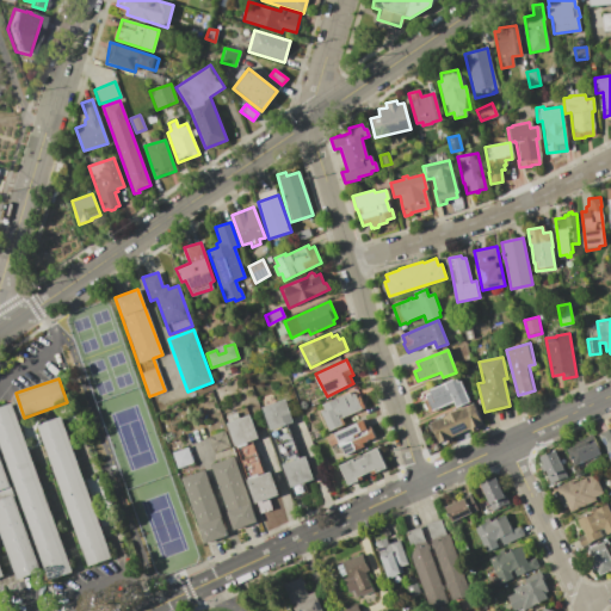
[(425,403),(424,401),(427,400),(425,395),(430,393),(429,390),(456,378),(458,382),(461,382),(469,402),(456,407),(454,401),(437,408),(438,411),(433,412),(433,409),(429,412),(427,409),(425,411),(423,405),(425,403)]
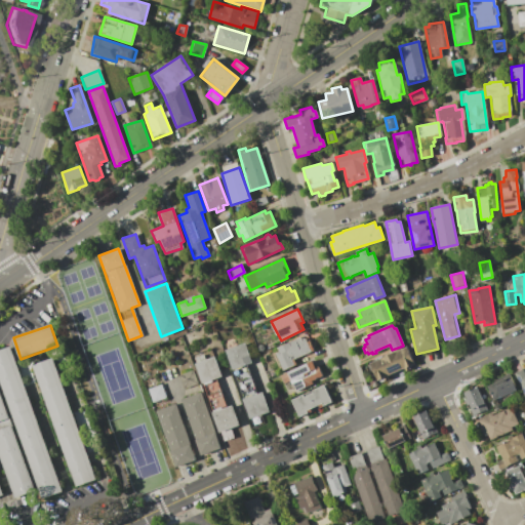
[(275,354),(283,370),(295,364),(293,359),(313,350),(306,334),(277,348),(279,352),(275,354)]
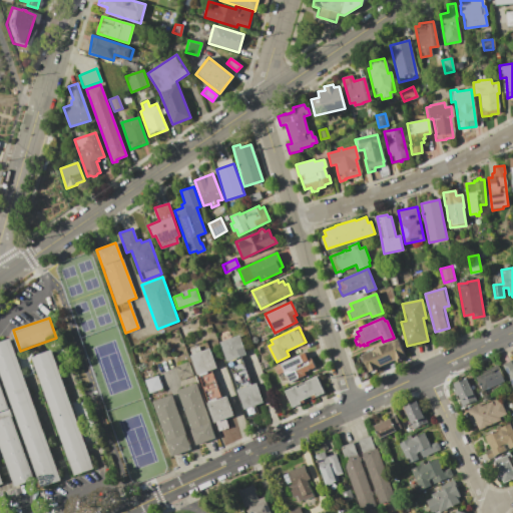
[(219,342),(238,335),(245,355),(240,357),(250,385),(257,383),(264,403),(254,405),(258,414),(246,417),(219,342)]
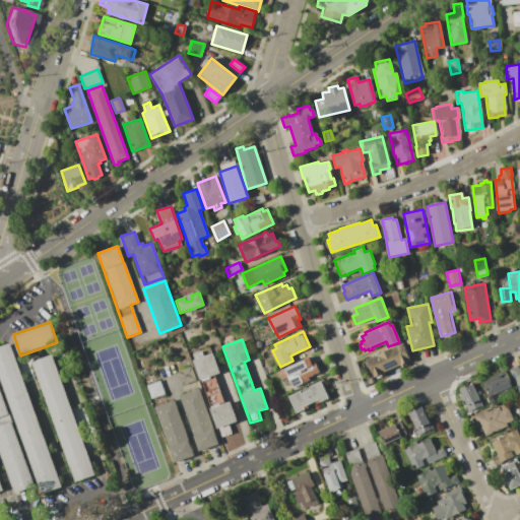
[(0,346),(10,343),(61,488),(42,494),(0,376),(0,346)]
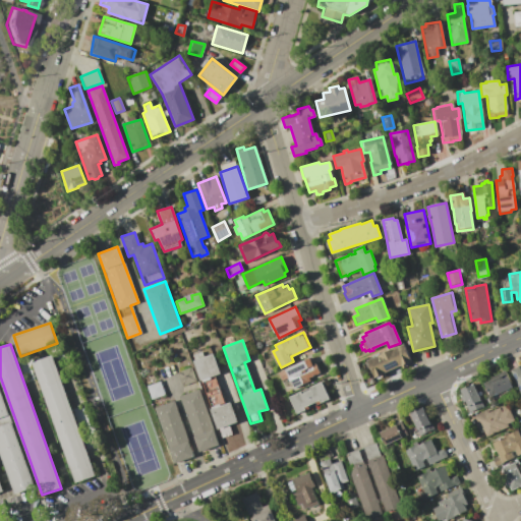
[(367,362),(366,360),(403,344),(410,361),(405,364),(406,366),(404,367),(402,368),(401,365),(383,373),(385,377),(381,378),(380,375),(374,378),(369,367),(367,368),(365,364),(367,362)]
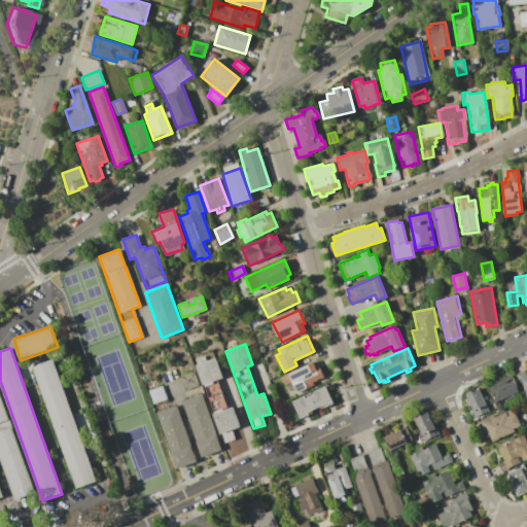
[(195,364),(215,357),(222,378),(216,380),(226,409),(233,407),(240,426),(232,430),(234,440),(222,444),(195,364)]
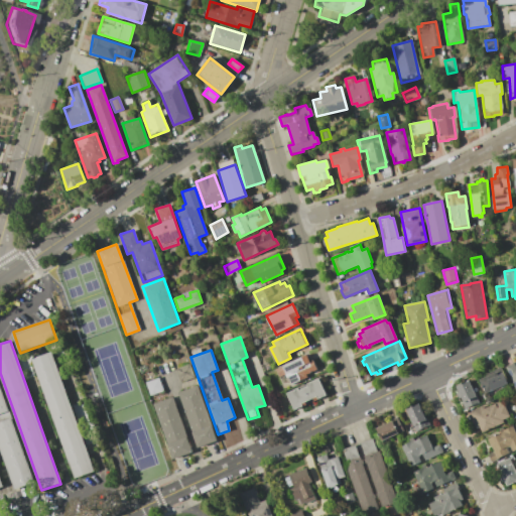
[(95,472),(75,479),(32,359),(52,352),(95,472)]
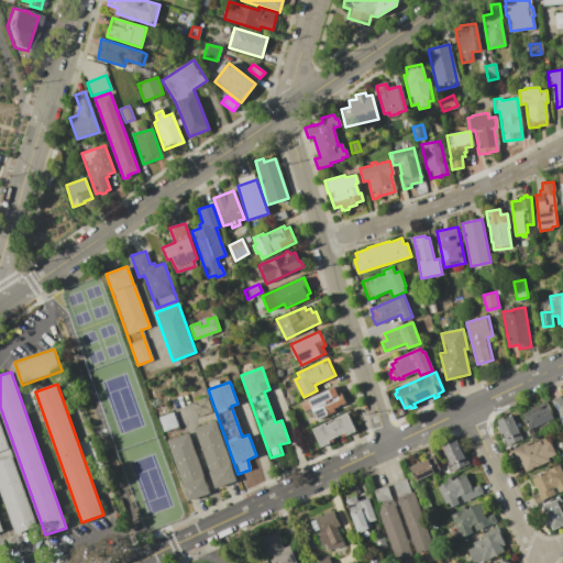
[(299,403),(334,386),(341,393),(345,403),(333,408),(334,411),(317,419),(313,411),(312,411),(311,408),(304,411),(299,403)]
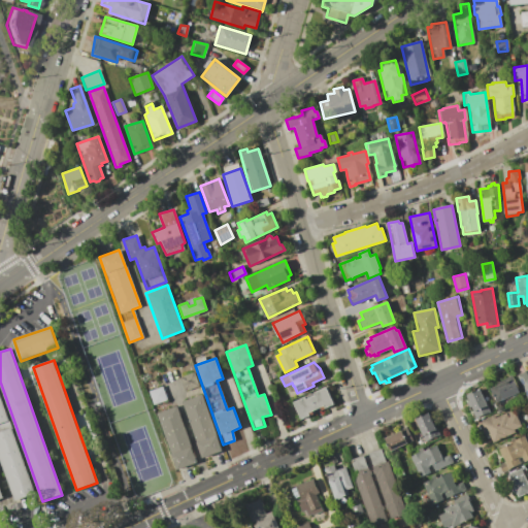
[(526,371),(525,370),(527,368),(527,399),(517,374),(526,371)]
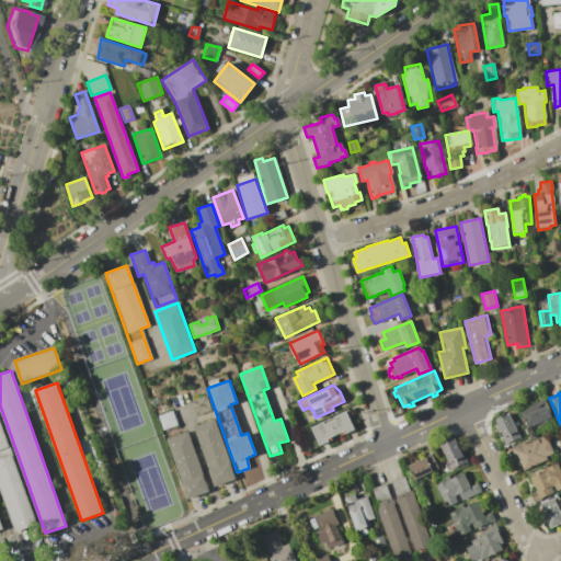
[(189,401),(203,397),(207,412),(192,416),(189,401)]
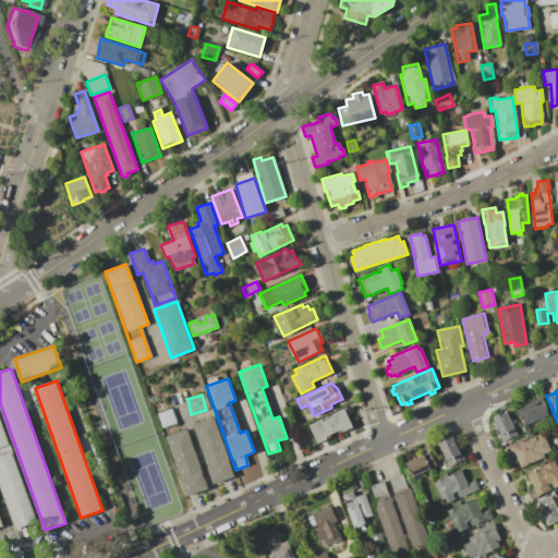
[(524,408),(523,404),(541,397),(549,414),(532,422),(532,421),(524,425),(518,410),(524,408)]
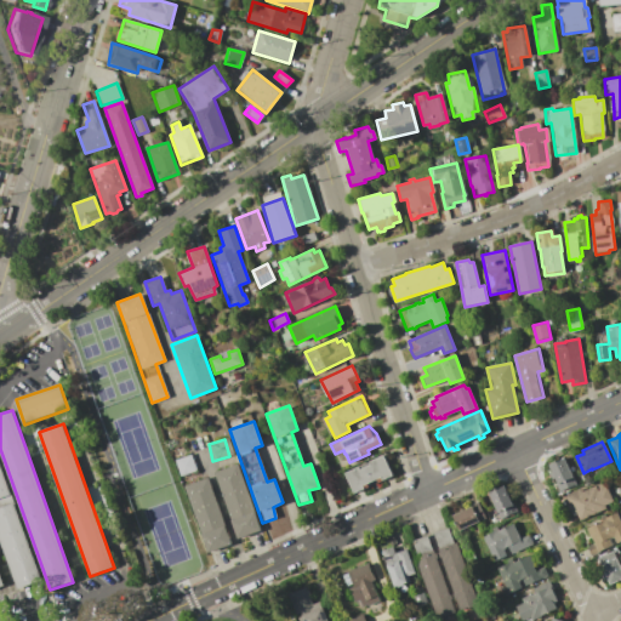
[(343,473),(382,455),(392,476),(353,493),(343,473)]
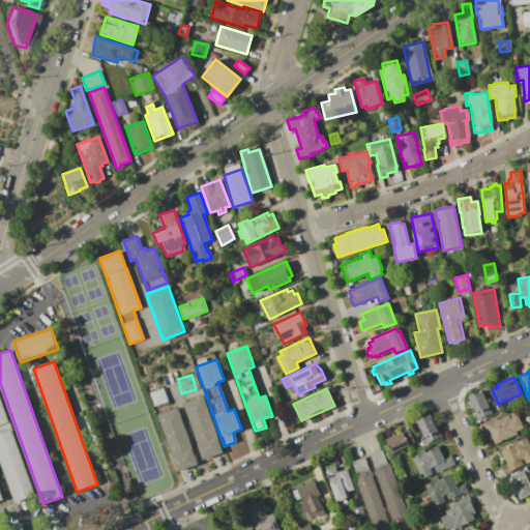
[(151,409),(146,395),(162,389),(167,404),(151,409)]
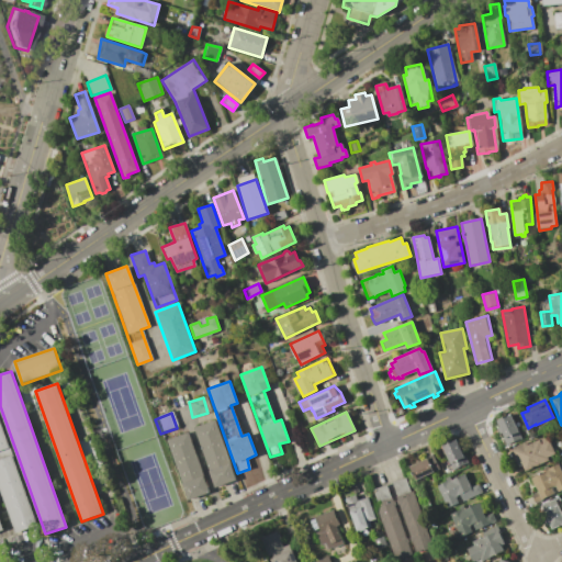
[(509,415),(520,438),(505,446),(503,440),(504,439),(501,433),(498,434),(496,428),(498,427),(496,420),(509,415)]
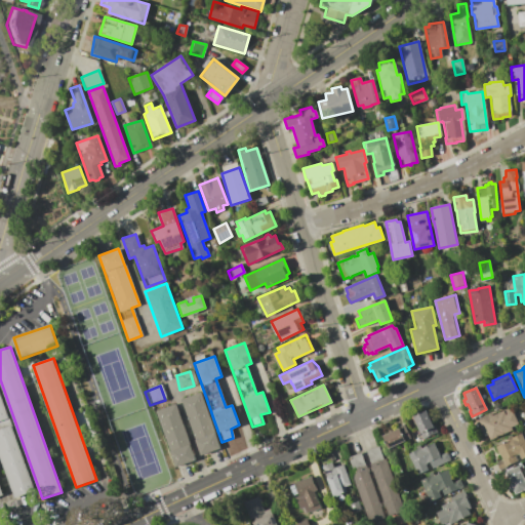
[(180,399),(200,455),(219,448),(200,392),(180,399)]
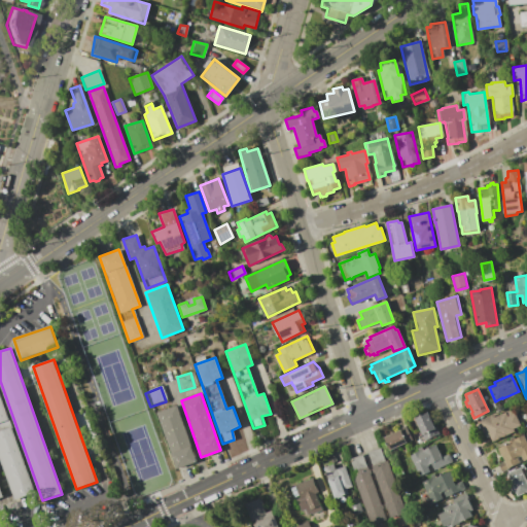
[(0,394),(35,494),(15,500),(0,457),(0,394)]
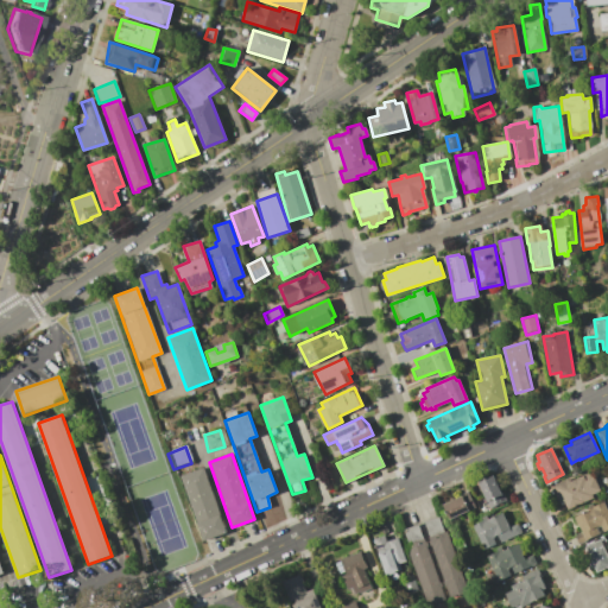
[(178,476),(202,468),(226,532),(202,542),(178,476)]
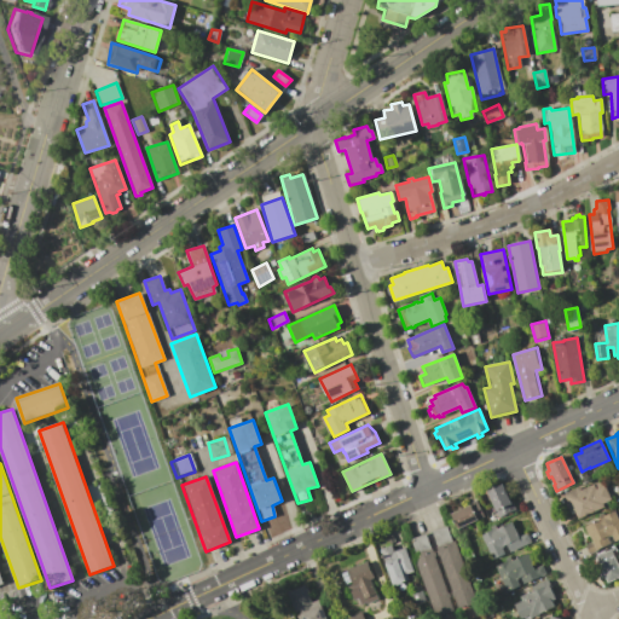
[(578,486),(579,490),(601,480),(609,499),(601,503),(602,507),(577,519),(573,509),(568,513),(565,504),(563,504),(559,495),(578,486)]
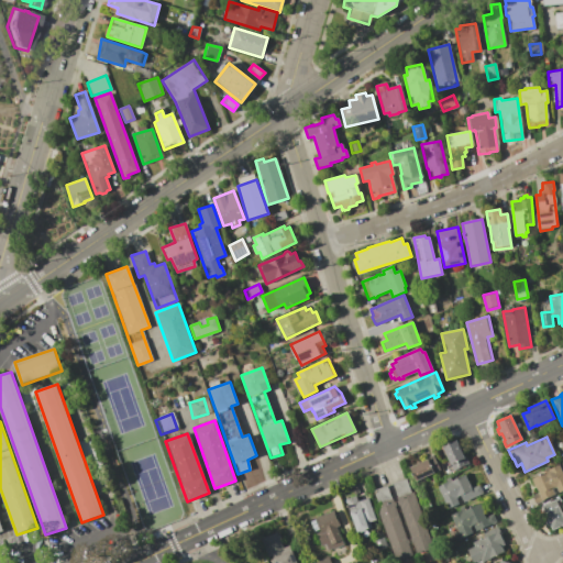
[(442,446),(456,440),(467,463),(453,470),(442,446)]
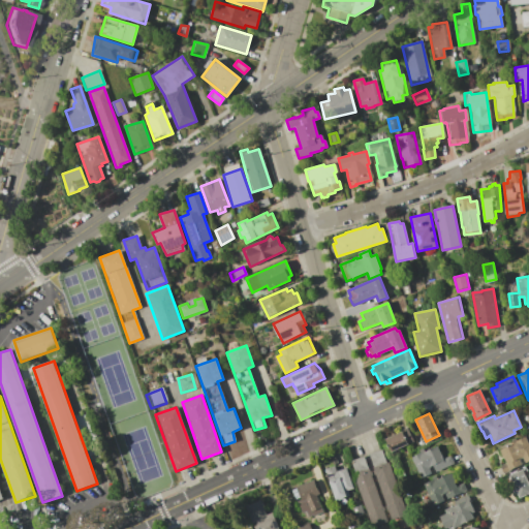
[(407,428),(412,441),(391,452),(384,438),(407,428)]
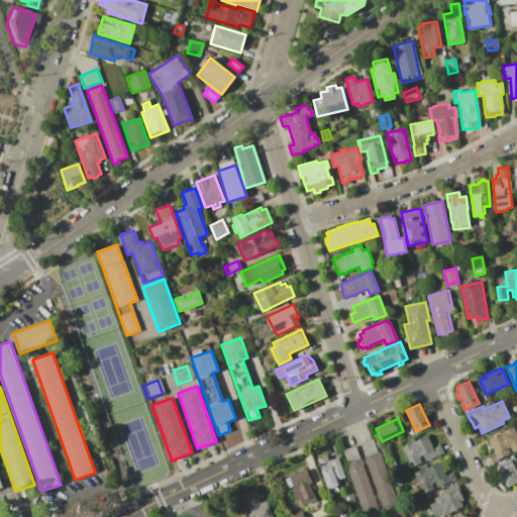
[(503,433),(502,431),(513,426),(516,435),(516,449),(512,451),(510,446),(507,448),(509,453),(498,458),(499,459),(492,462),(488,454),(494,451),(491,445),(490,445),(488,439),(503,433)]
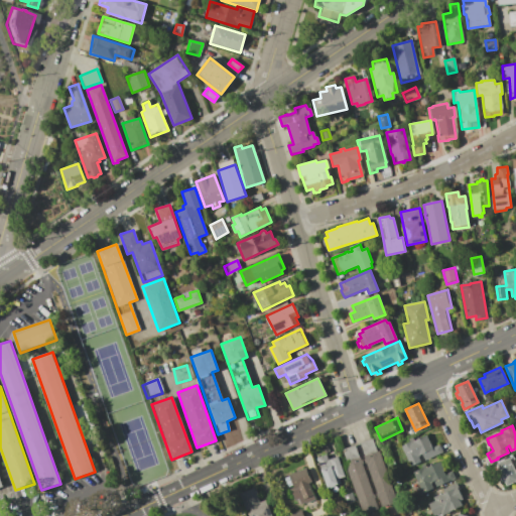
[(409,441),(408,438),(416,435),(417,438),(425,434),(431,447),(438,444),(442,453),(424,461),(421,455),(417,457),(420,462),(409,467),(400,445),(409,441)]
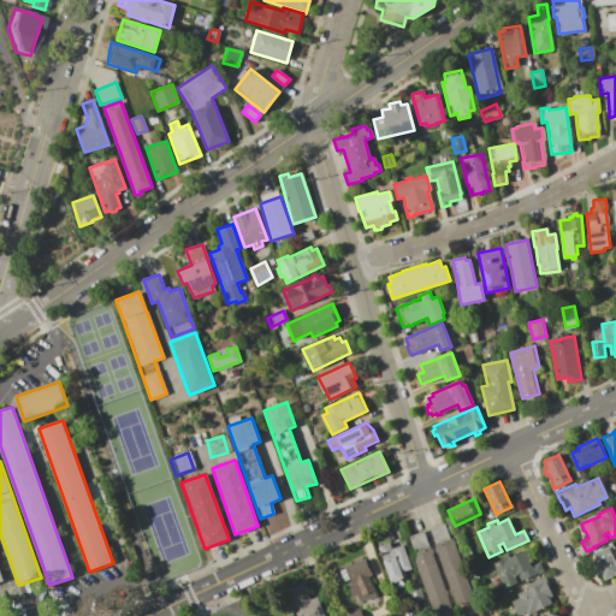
[(444,525),(449,539),(451,538),(473,599),(455,605),(451,593),(449,594),(448,590),(449,590),(437,552),(434,554),(433,549),(436,548),(428,529),(444,525)]
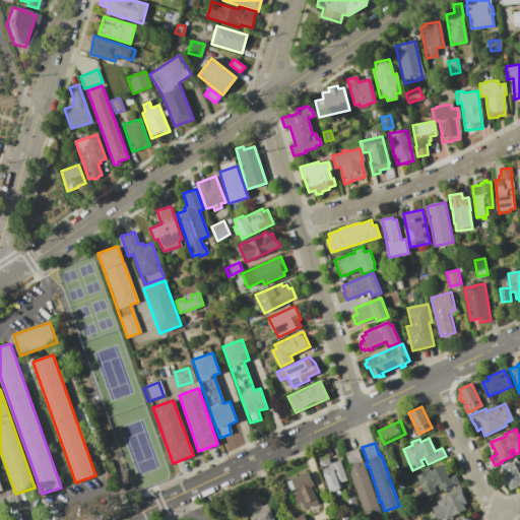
[(356,449),(380,513),(366,518),(346,466),(349,466),(344,453),(356,449)]
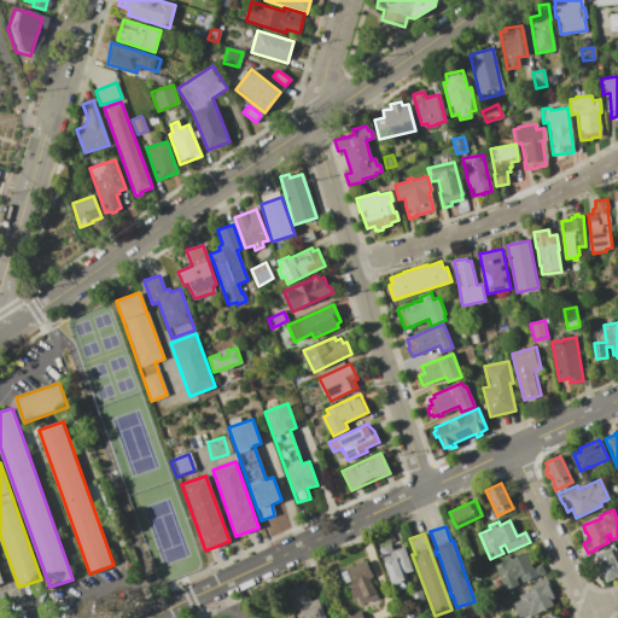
[(389,543),(391,551),(403,547),(412,570),(404,572),(407,578),(391,584),(378,547),(389,543)]
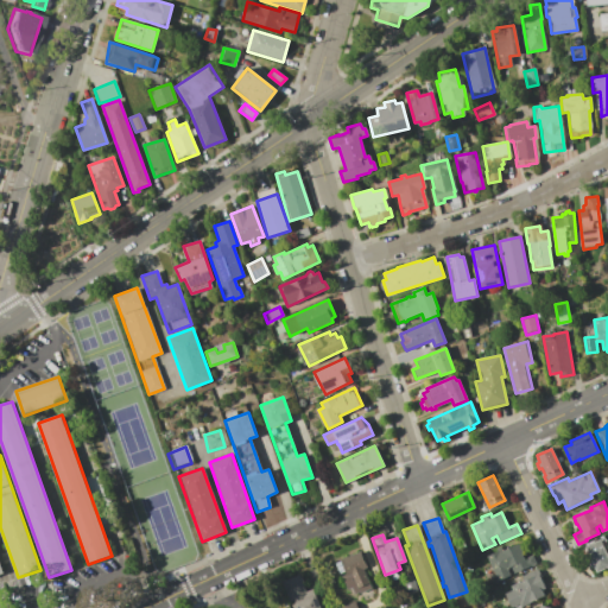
[(599,539),(607,559),(607,567),(606,568),(606,569),(603,570),(602,569),(597,571),(594,567),(591,568),(587,559),(590,558),(588,553),(587,555),(583,546),(599,539)]
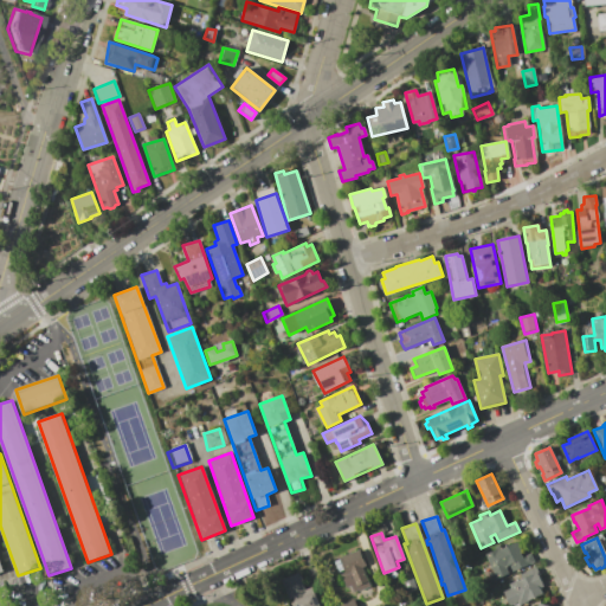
[(496,549),(494,547),(503,543),(504,547),(514,542),(515,543),(516,543),(520,552),(519,552),(522,558),(529,554),(534,562),(528,565),(528,563),(511,572),(509,565),(504,567),(508,573),(496,579),(484,555),(496,549)]
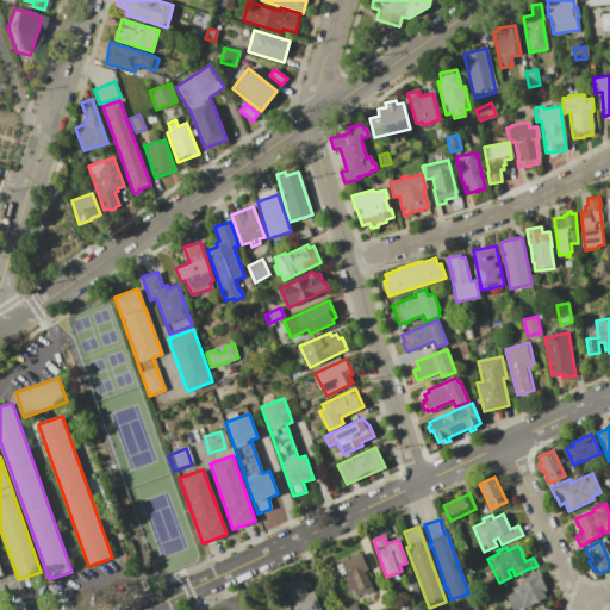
[(361,553),(367,570),(363,571),(372,590),(368,591),(369,592),(365,595),(365,592),(352,597),(349,591),(348,591),(342,578),(347,577),(341,561),(361,553)]
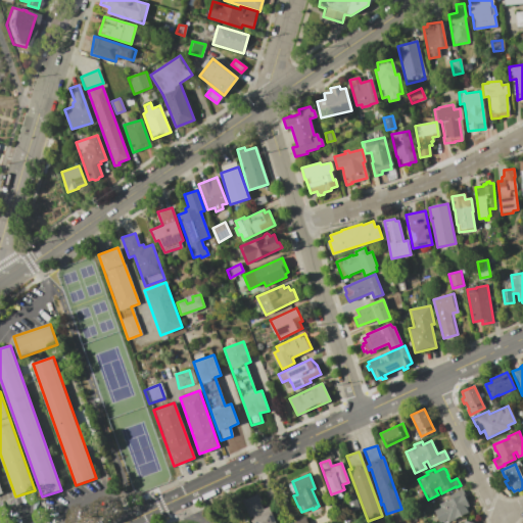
[(440,508),(439,505),(449,500),(448,496),(462,490),(468,505),(465,506),(468,513),(455,518),(456,519),(446,522),(438,522),(434,511),(440,508)]
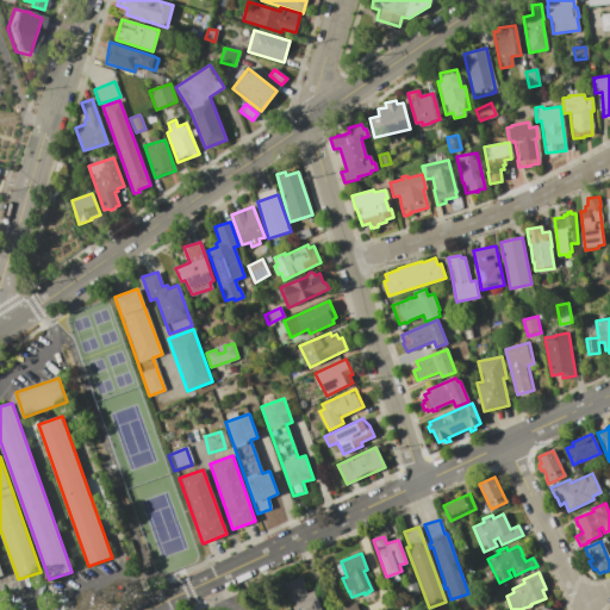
[(298,579),(300,584),(302,584),(305,593),(312,590),(321,609),(293,609),(284,585),(298,579)]
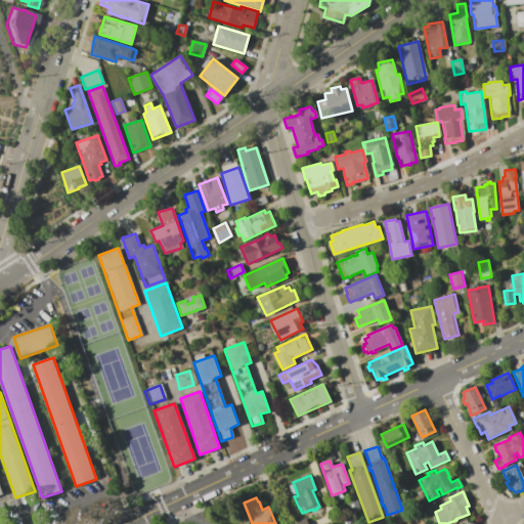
[(348,501),(356,498),(359,507),(351,510),(348,501)]
